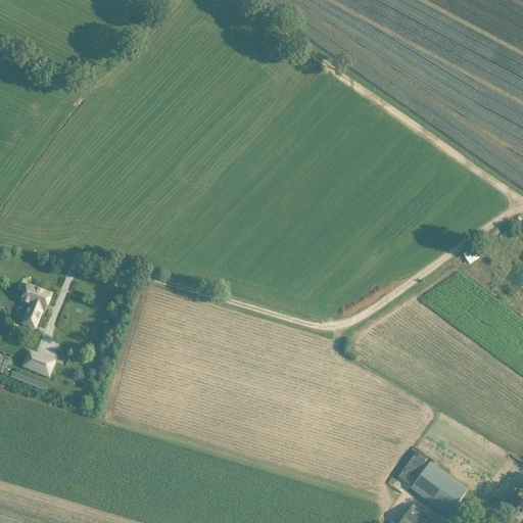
[(468,256),(474,268),(485,260),(478,249),(468,256)]
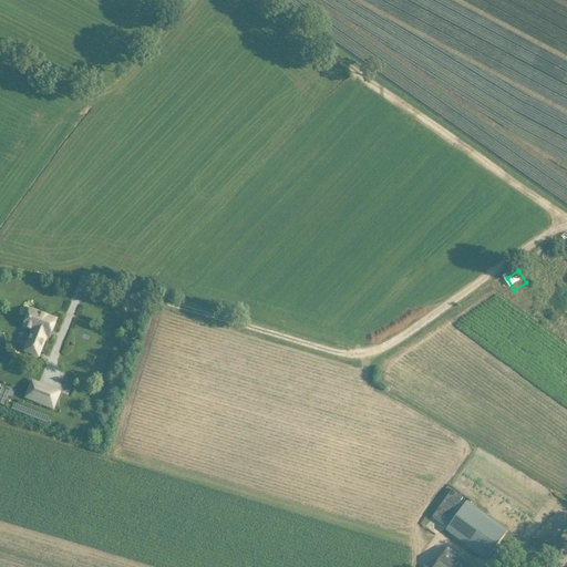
[(24,328),(33,331),(28,346),(33,348),(32,349),(34,349),(35,349),(41,351),(47,337),(50,338),(57,320),(31,310),(24,328)]
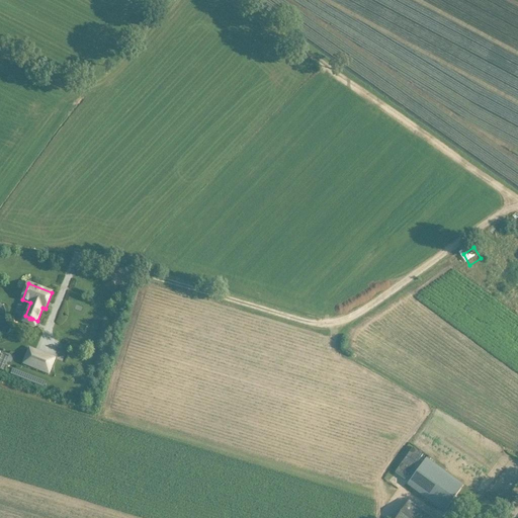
[(31,366),(50,374),(55,359),(37,352),(29,349),(24,363),(31,366)]
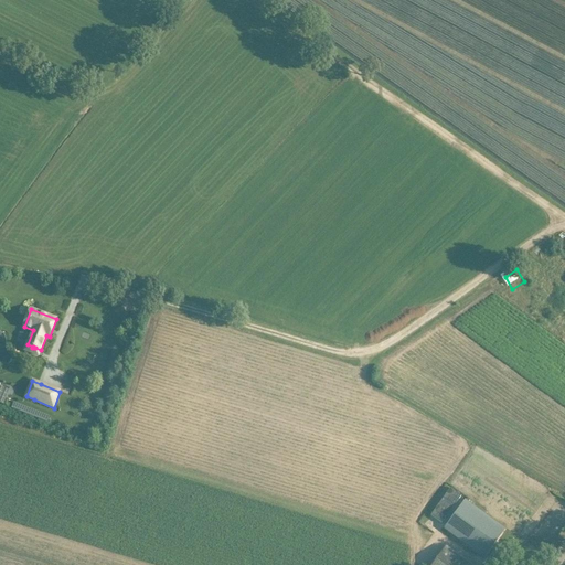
[(1,386),(0,387),(0,402),(2,404),(9,390),(1,386)]
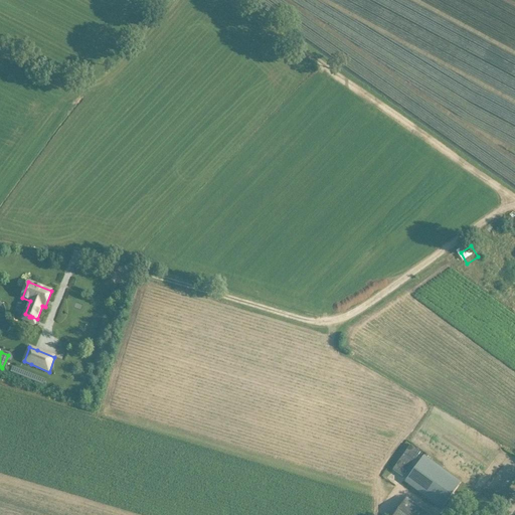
[(13,367),(11,371),(43,384),(45,379),(13,367)]
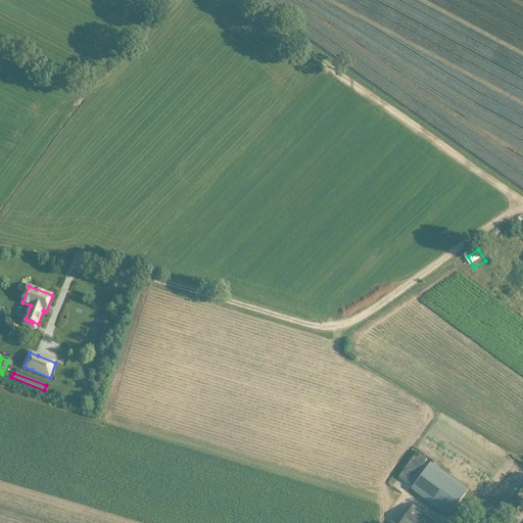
[(417,452),(398,478),(408,485),(427,460),(417,452)]
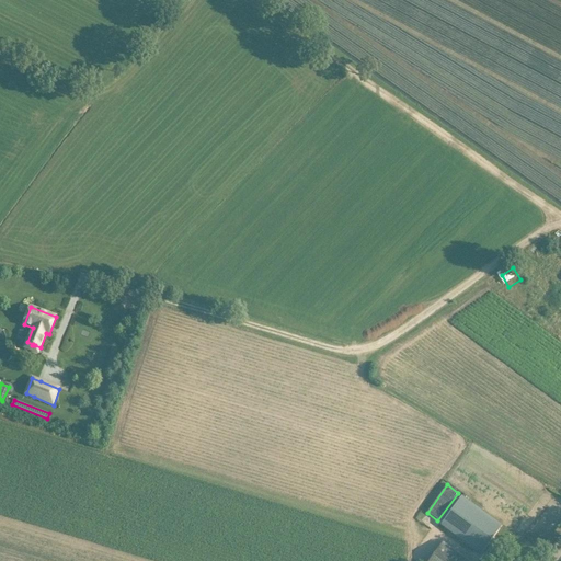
[(502,526),(493,519),(461,496),(441,526),(472,548),(481,554),(502,526)]
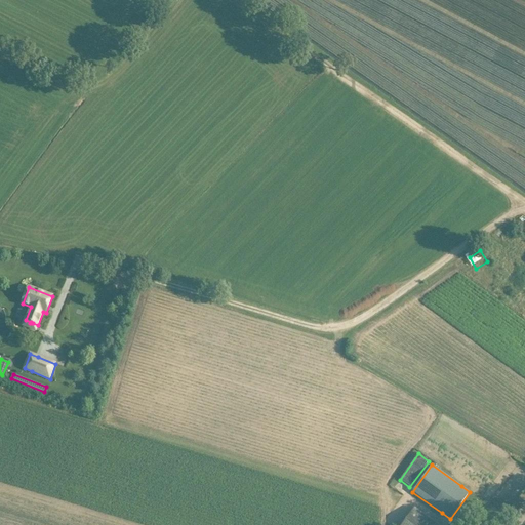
[(513,467),(508,474),(515,479),(520,471),(513,467)]
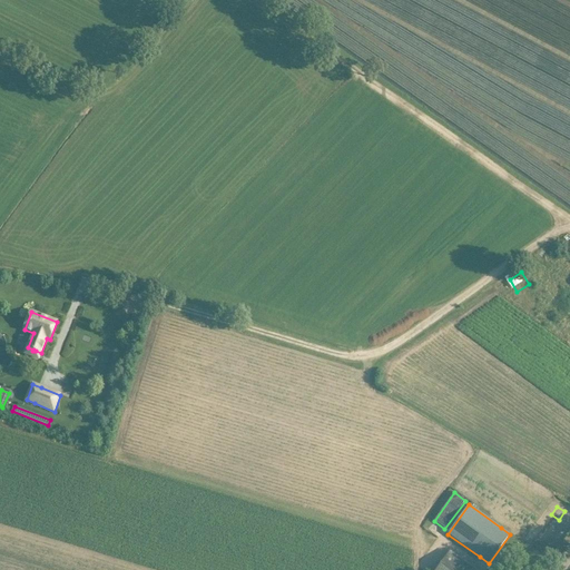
[(474,569),(472,568),(450,551),(435,569),(474,569)]
